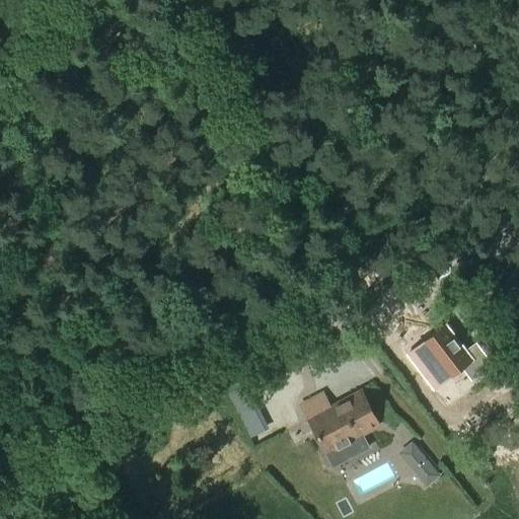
[(484,240),(486,239),(518,225),(518,213),(486,227),(479,230),(484,240)]
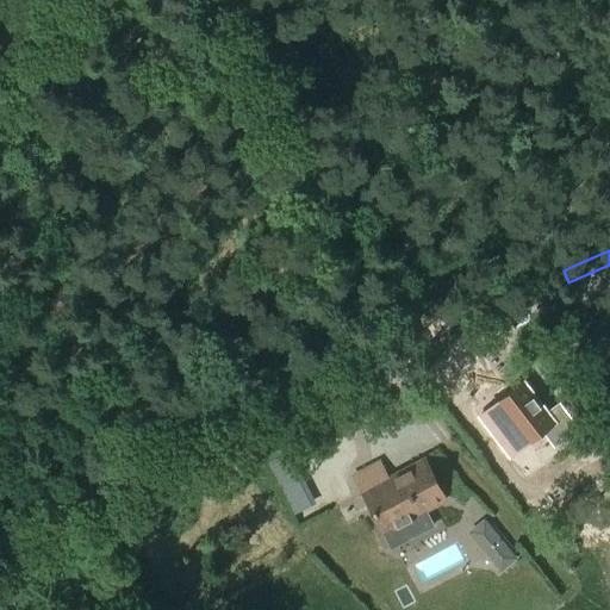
[(609,310),(593,323),(609,346),(609,310)]
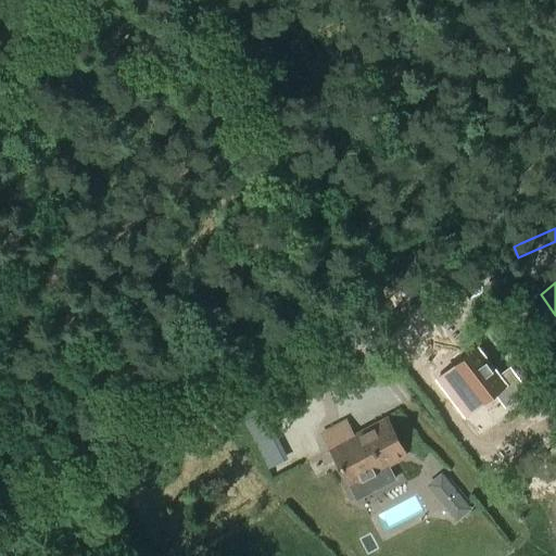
[(453,371),(442,380),(456,399),(467,390),(478,404),(494,392),(505,407),(528,389),(509,365),(498,374),(478,346),(450,367),(453,371)]
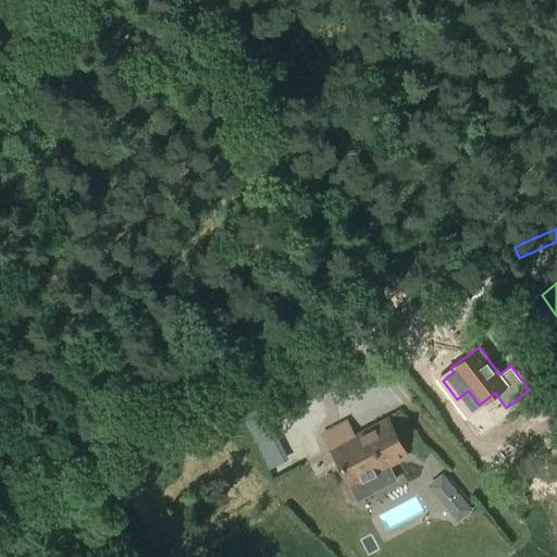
[(386,466),(405,455),(385,419),(331,449),(359,500),(395,481),(386,466)]
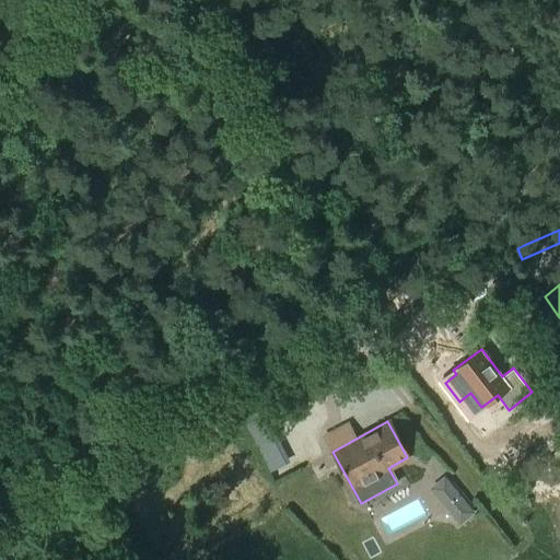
[(276,445),(261,452),(270,469),(284,463),(276,445)]
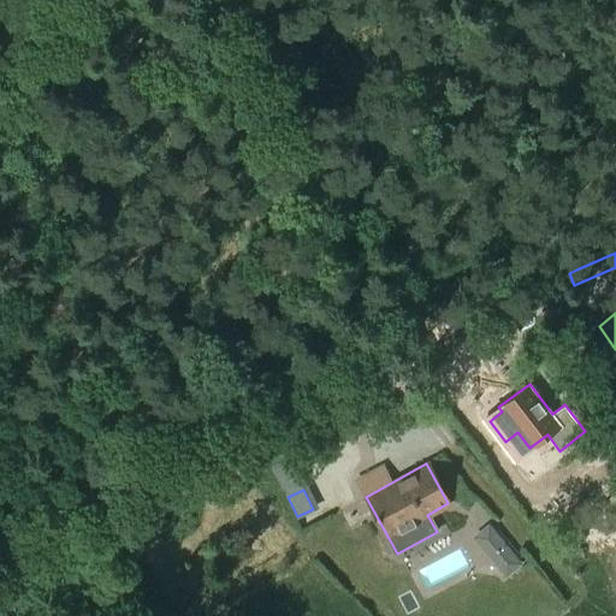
[(505,576),(522,563),(489,522),(472,537),(505,576)]
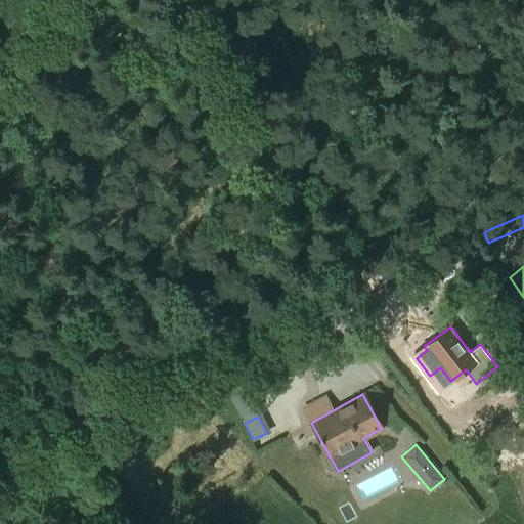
[(362,498),(387,488),(383,476),(357,485),(362,498)]
